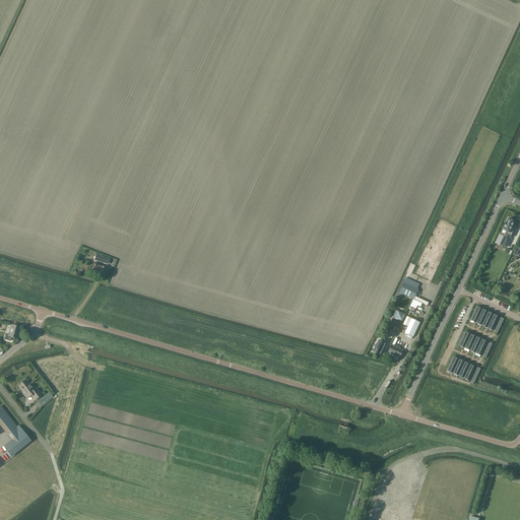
[(513,238),(517,230),(516,229),(517,226),(514,224),(516,222),(509,218),(506,223),(506,222),(503,228),(507,230),(505,235),(512,238),(512,237),(513,238)]
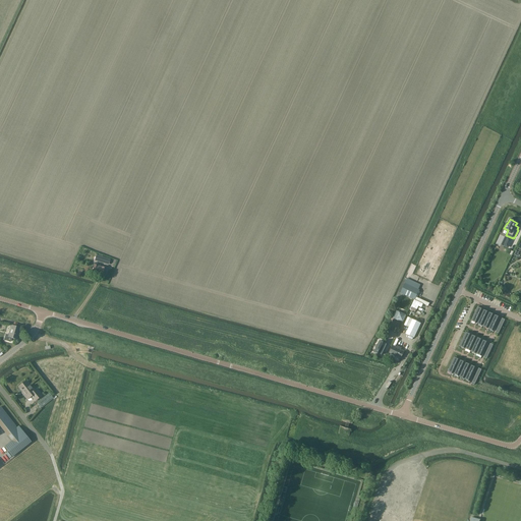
[(97,255),(95,261),(109,265),(110,259),(97,255)]
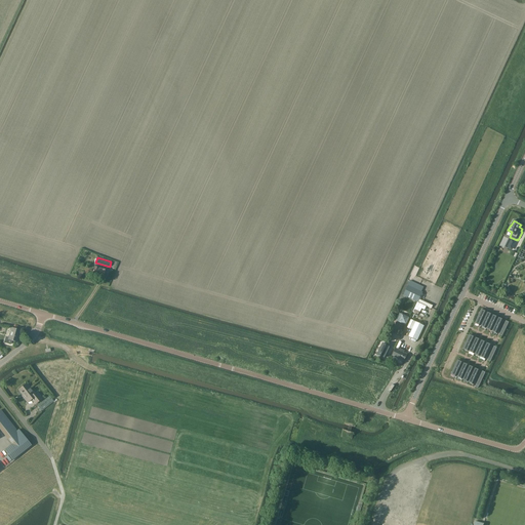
[(103,278),(105,270),(101,269),(101,267),(97,266),(95,265),(94,267),(92,274),(103,278)]
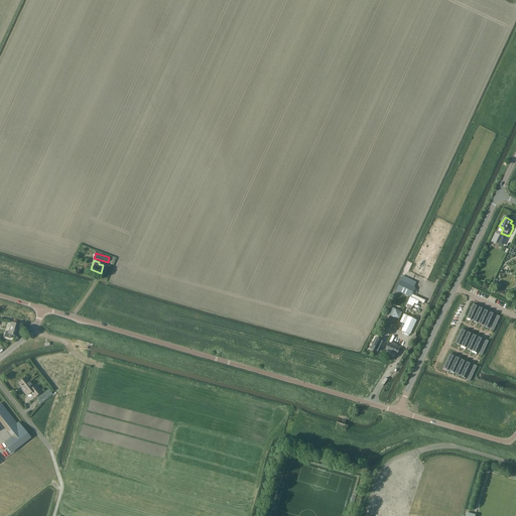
[(402,280),(397,290),(411,296),(420,300),(424,303),(425,300),(421,298),(412,294),(416,287),(415,286),(410,284),(412,280),(404,276),(402,280)]
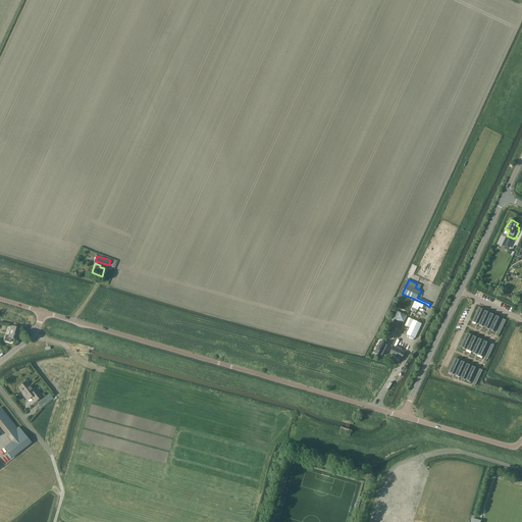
[(415,301),(412,308),(418,310),(419,307),(422,309),(424,305),(415,301)]
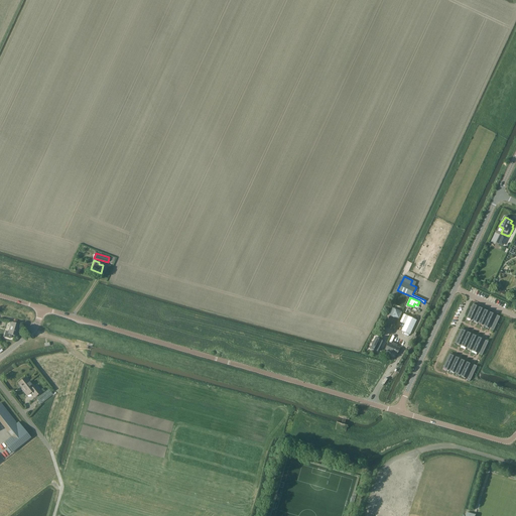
[(473,304),(470,311),(476,313),(479,307),(473,304)]
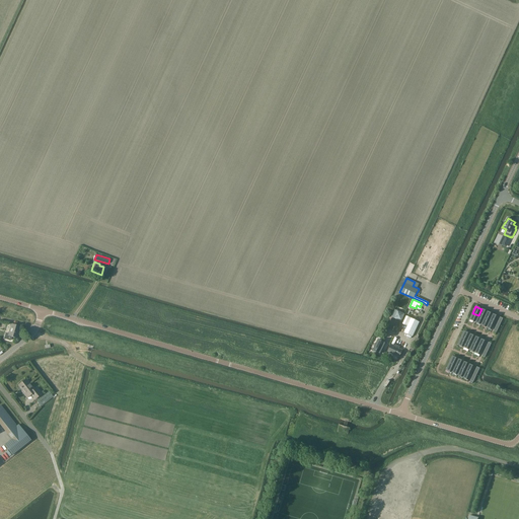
[(482,309),(478,315),(484,318),(487,312),(482,309)]
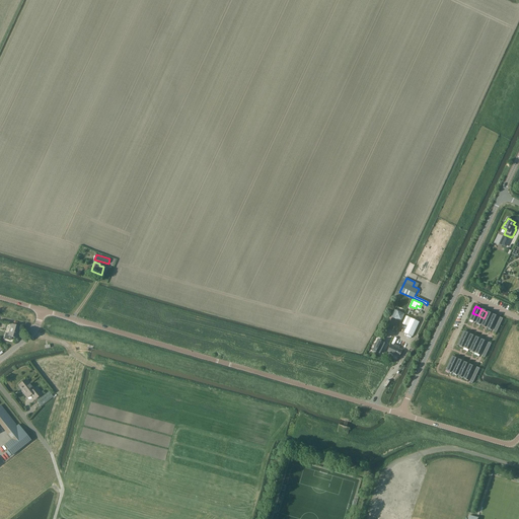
[(395,310),(391,317),(401,322),(404,315),(395,310)]
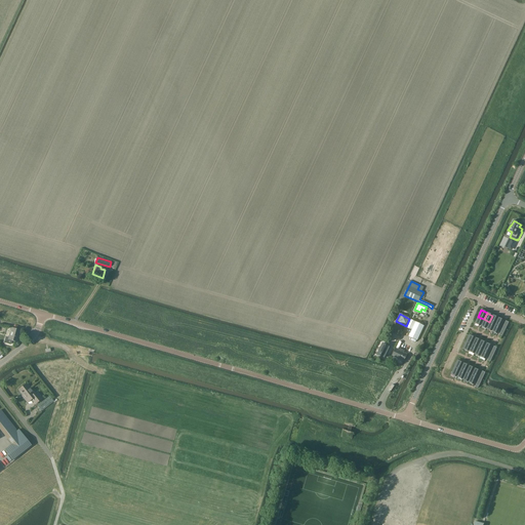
[(492,316),(489,322),(495,324),(498,318),(492,316)]
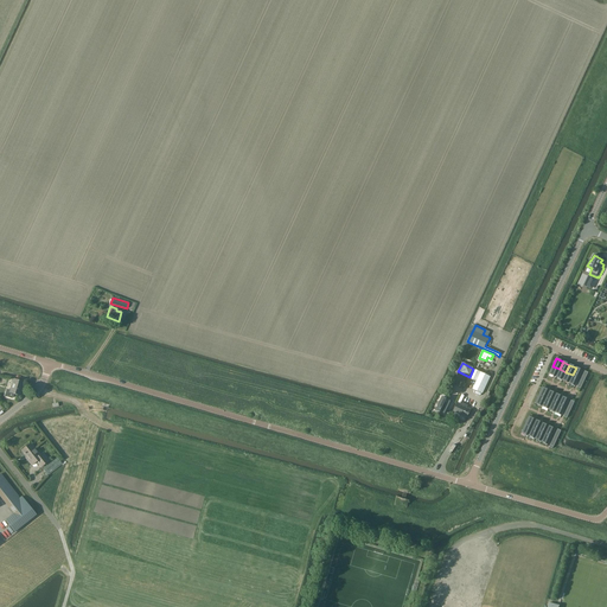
[(553,366),(549,374),(556,377),(560,369),(553,366)]
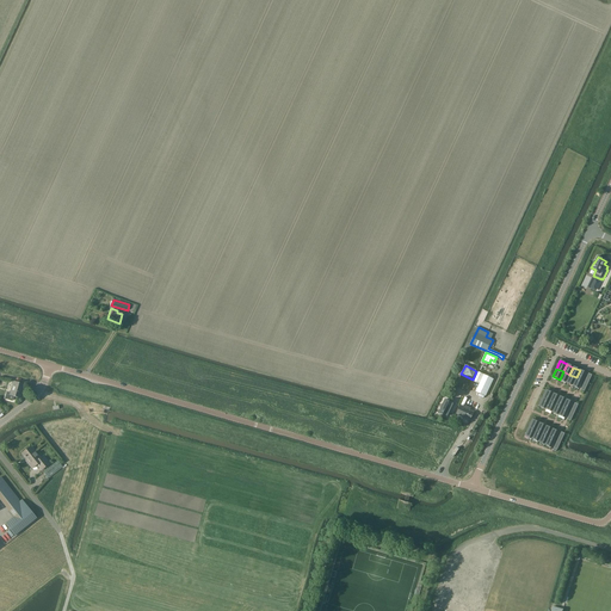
[(580,370),(576,377),(582,381),(586,374),(580,370)]
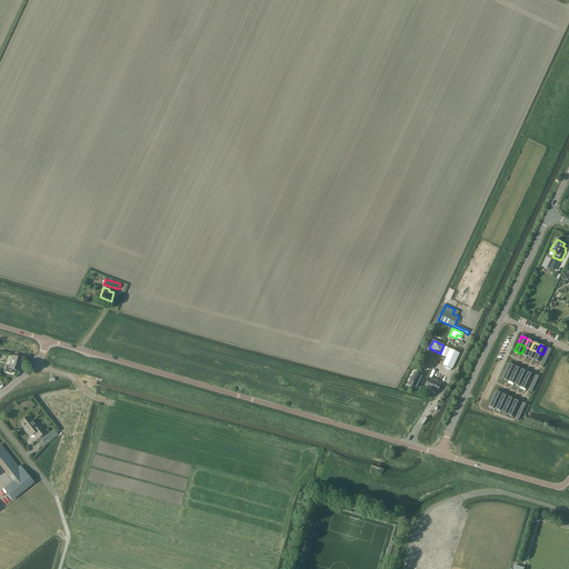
[(443,365),(452,369),(460,352),(446,346),(442,355),(447,357),(443,365)]
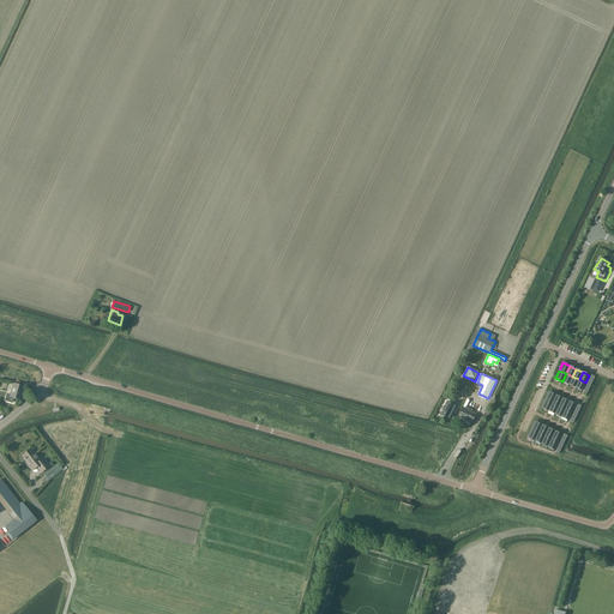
[(566,373),(563,381),(569,384),(572,377),(566,373)]
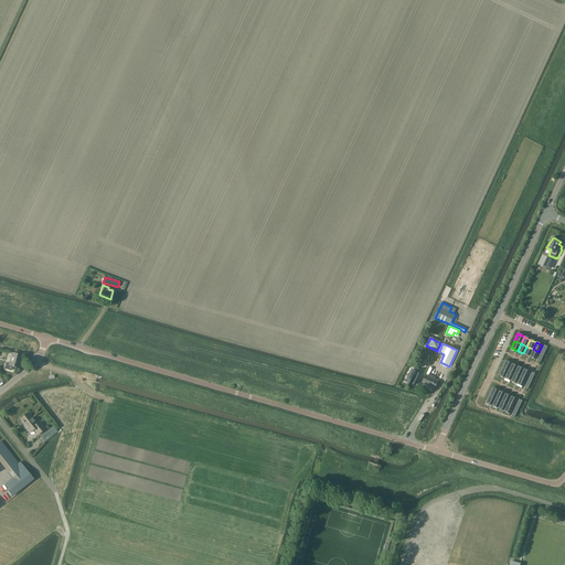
[(526,347),(523,353),(530,356),(533,349),(526,347)]
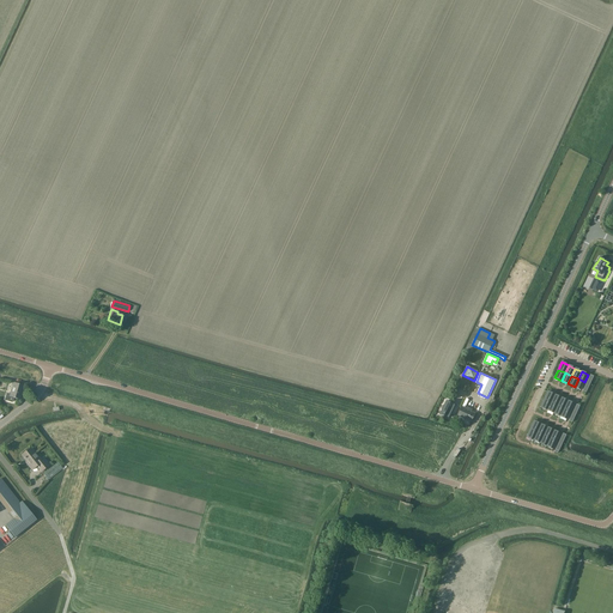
[(578,378),(575,387),(581,389),(584,382),(578,378)]
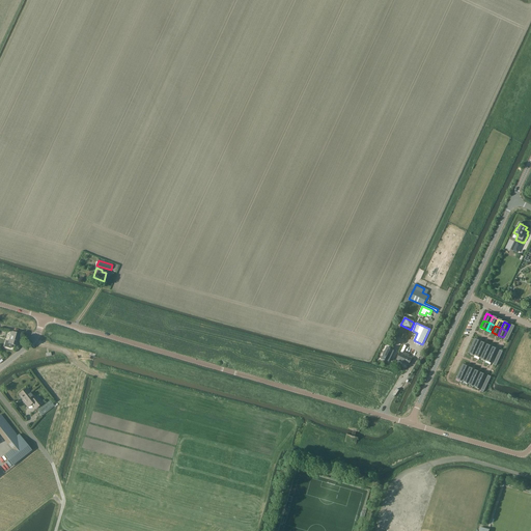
[(17,346),(21,335),(12,332),(9,342),(6,341),(4,346),(10,348),(11,344),(17,346)]
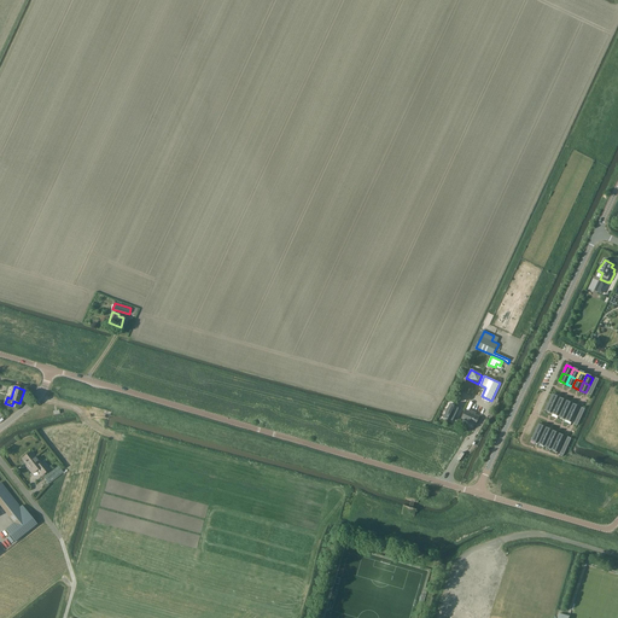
[(552,395),(548,402),(555,406),(559,398),(552,395)]
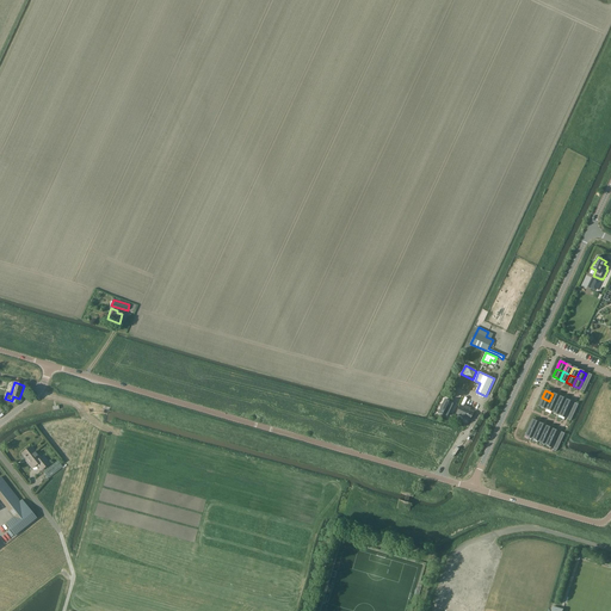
[(553,394),(549,401),(556,405),(560,396),(553,394)]
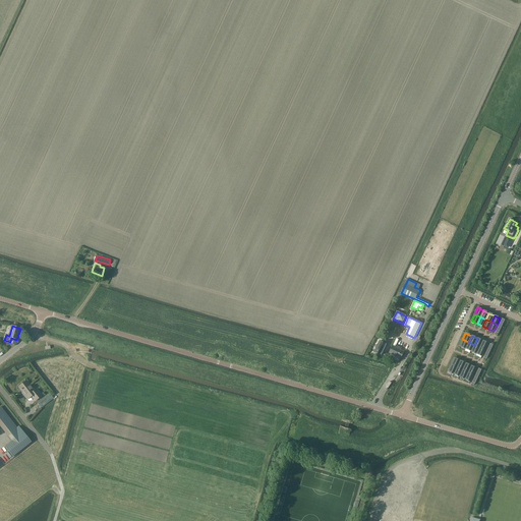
[(477,338),(474,345),(479,347),(482,341),(477,338)]
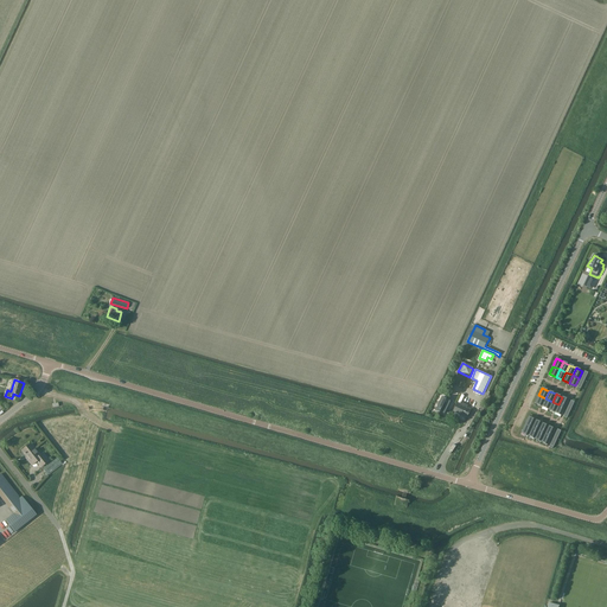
[(538,395),(535,403),(542,406),(545,398),(538,395)]
